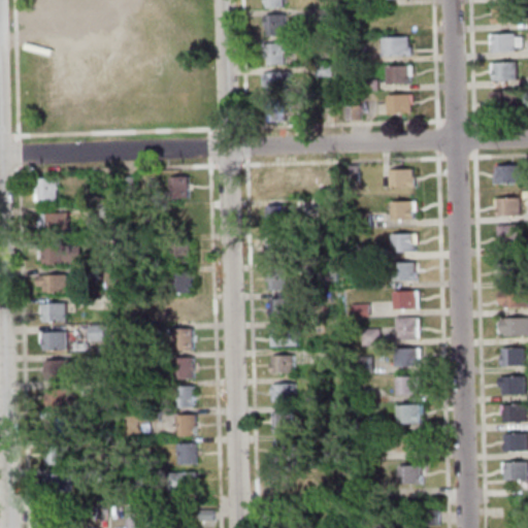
[(492,5),(515,4),(515,22),(493,22),(492,5)]
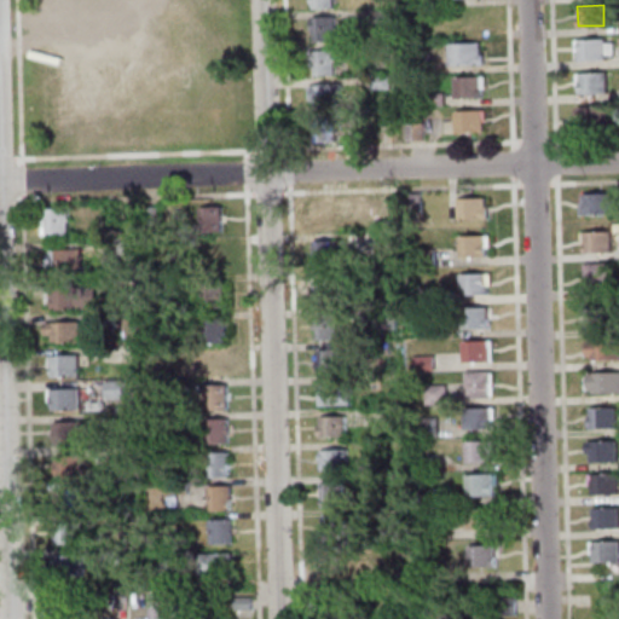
[(369,22),(369,11),(386,10),(387,22),(369,22)]
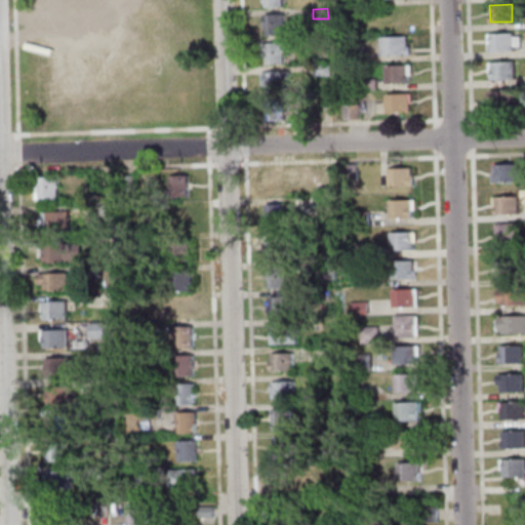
[(265,14),(282,13),(282,23),(281,23),(282,34),(266,35),(265,14)]
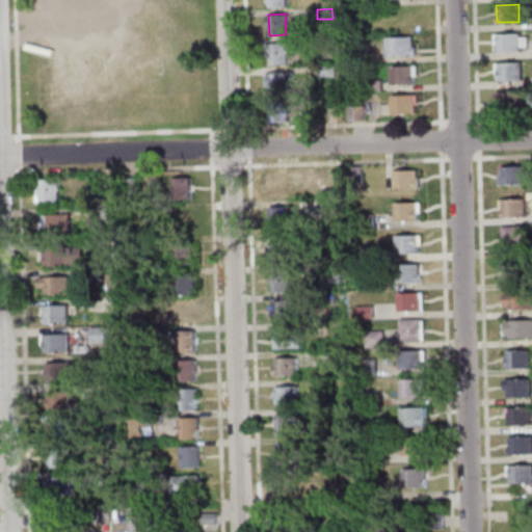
[(521,50),(498,51),(498,43),(495,43),(494,34),(520,33),(520,37),(526,37),(526,46),(520,46),(521,50)]
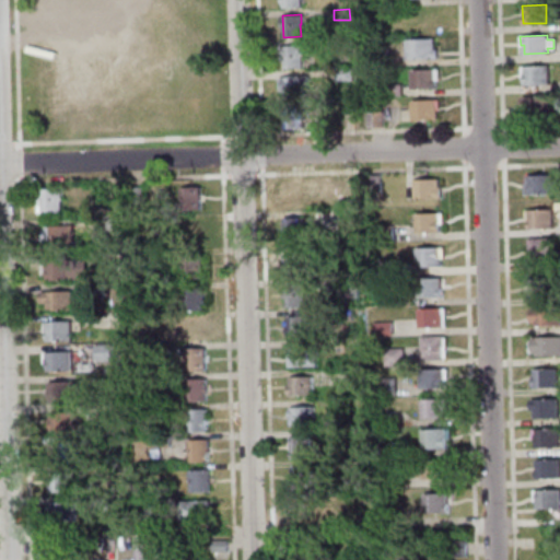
[(406,58),(406,39),(433,38),(433,48),(436,48),(438,57),(406,58)]
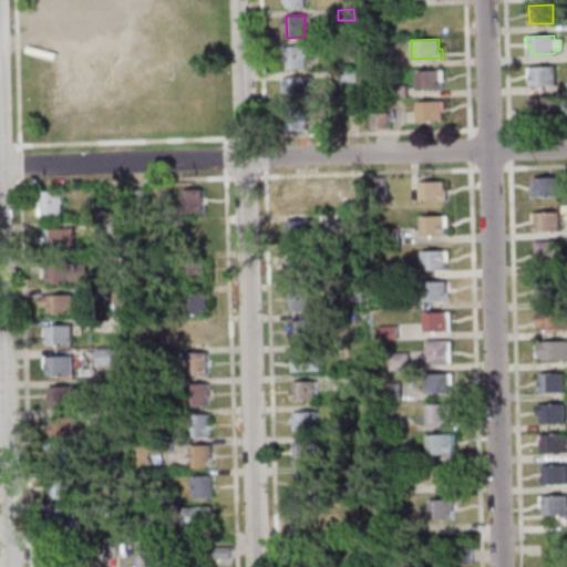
[(313,55),(306,55),(306,69),(288,69),(287,61),(281,62),(281,48),(312,47),(313,55)]
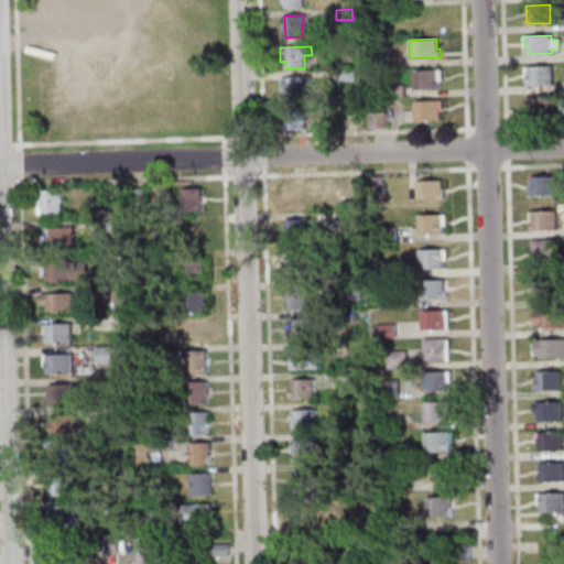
[(525,67),(551,66),(552,84),(527,85),(525,67)]
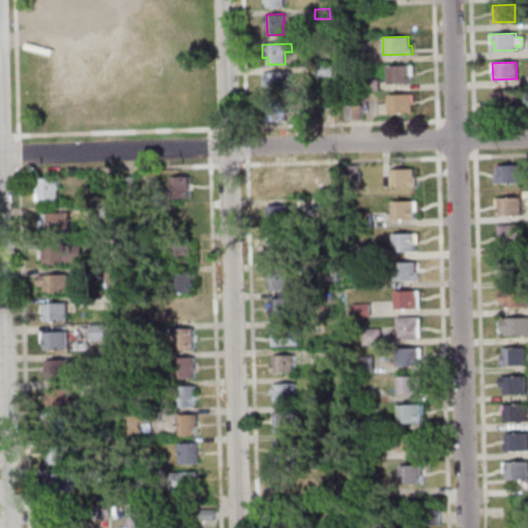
[(413,74),(409,74),(410,81),(388,83),(388,66),(413,65),(413,74)]
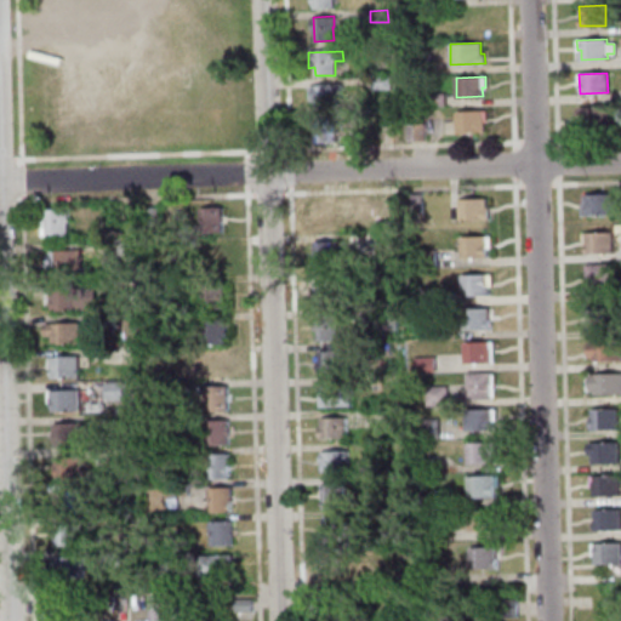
[(388,78),(389,89),(371,90),(370,78),(388,78)]
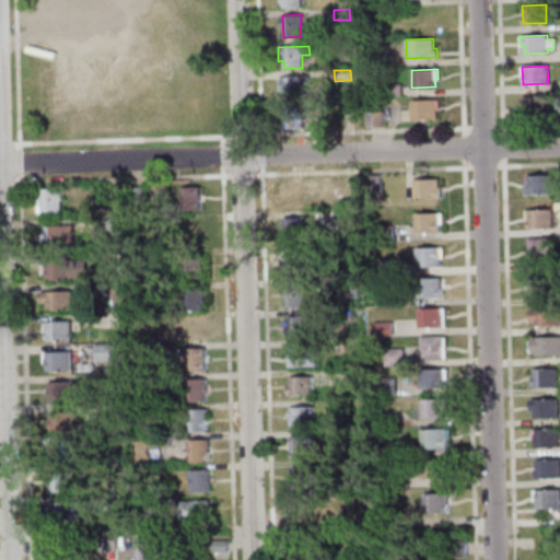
[(278,77),(308,77),(310,90),(299,90),(299,97),(284,98),(284,91),(278,91),(278,77)]
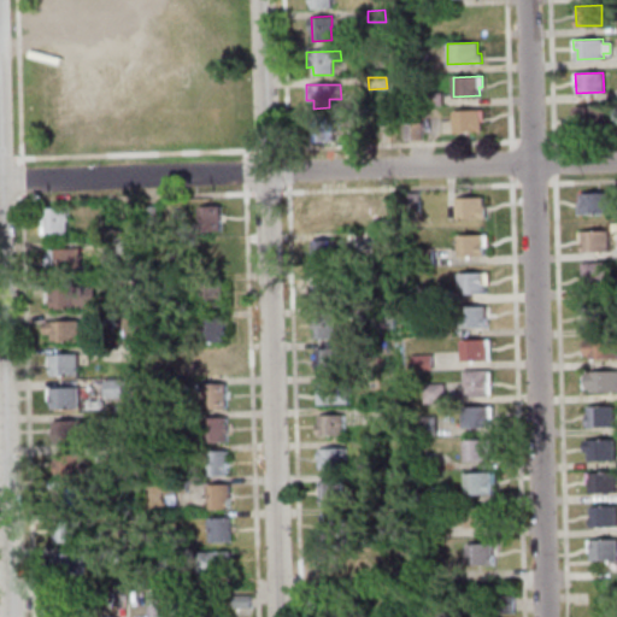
[(441,105),(423,105),(422,94),(441,93),(441,105)]
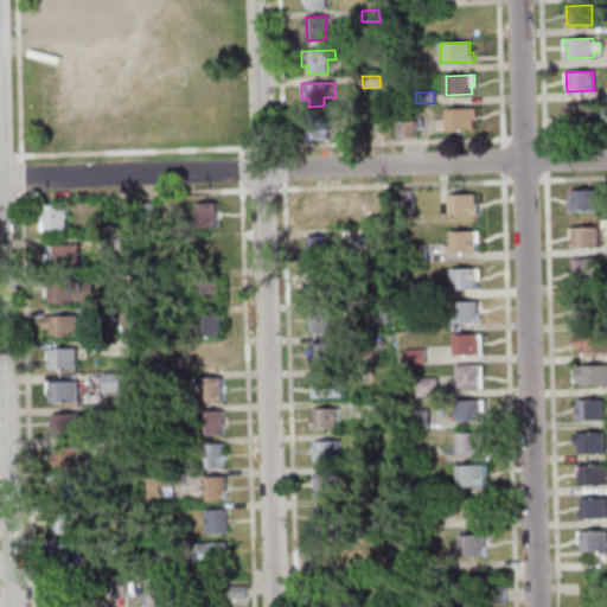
[(566,104),(594,103),(595,125),(569,125),(569,115),(567,115),(566,104)]
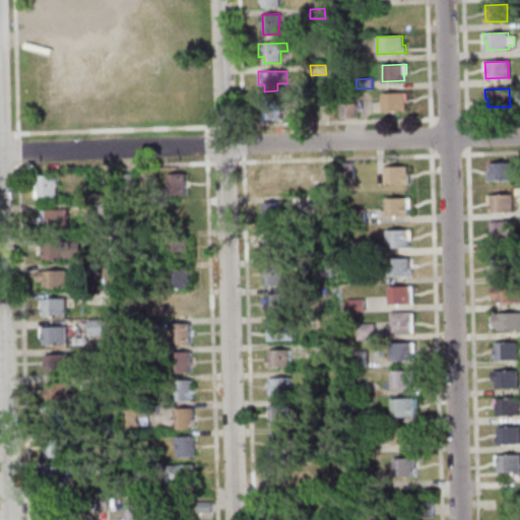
[(407,103),(405,103),(405,110),(382,111),(382,93),(406,92),(407,103)]
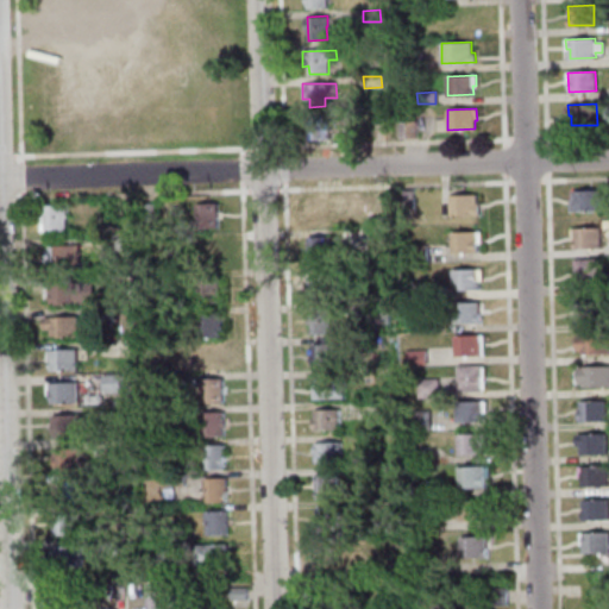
[(309,138),(309,117),(328,115),(330,138),(309,138)]
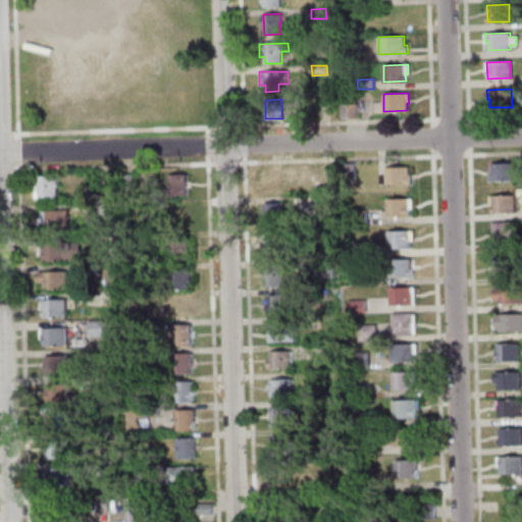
[(343,118),(343,104),(356,104),(357,117),(343,118)]
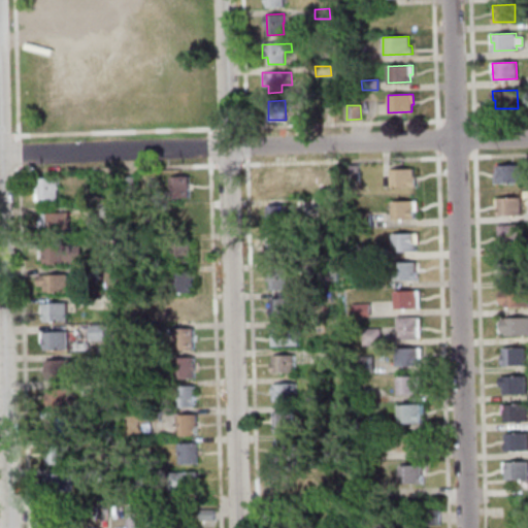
[(357,165),(357,180),(345,182),(344,165),(357,165)]
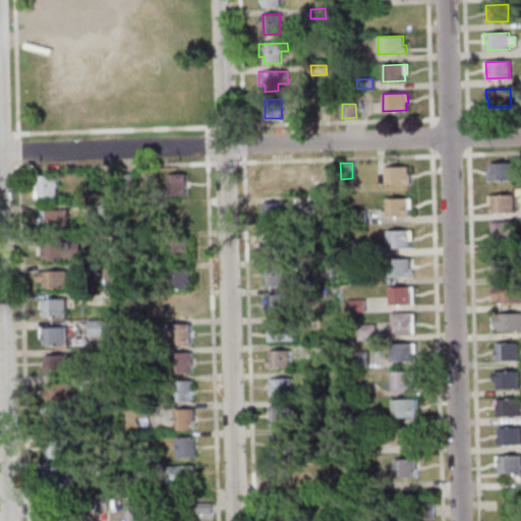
[(487,180),(487,172),(490,172),(489,164),(513,163),(513,180),(487,180)]
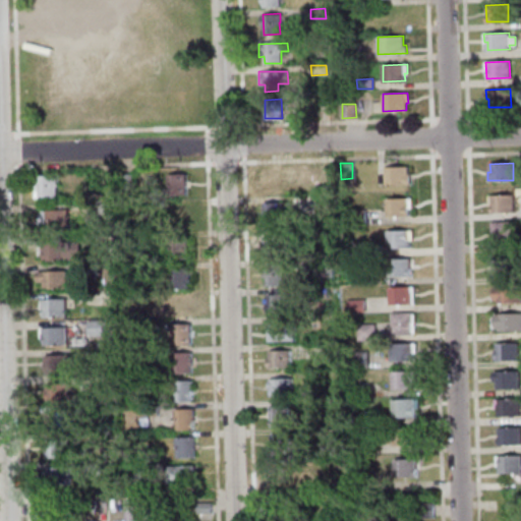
[(319,179),(319,164),(328,164),(328,179),(319,179)]
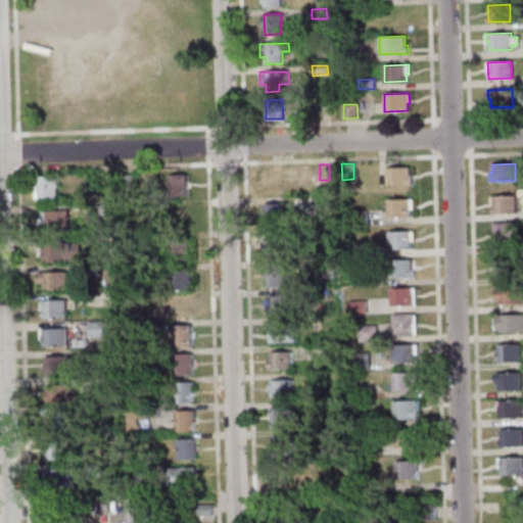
[(412,184),(387,185),(387,168),(409,168),(410,174),(412,174),(412,184)]
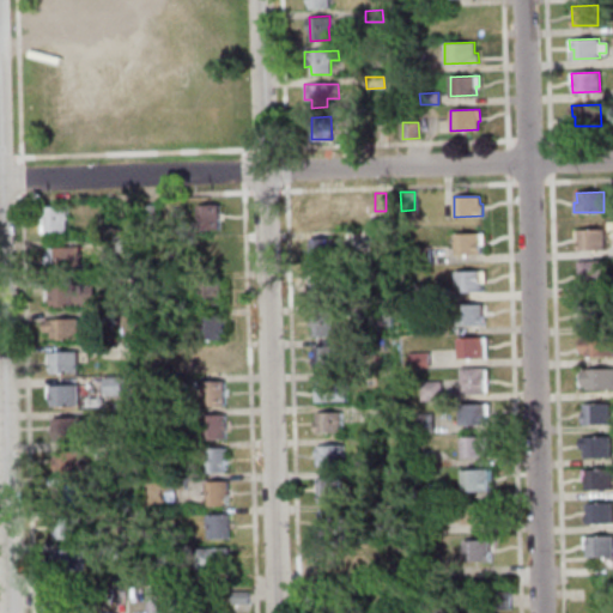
[(309,225),(309,202),(328,202),(328,225),(309,225)]
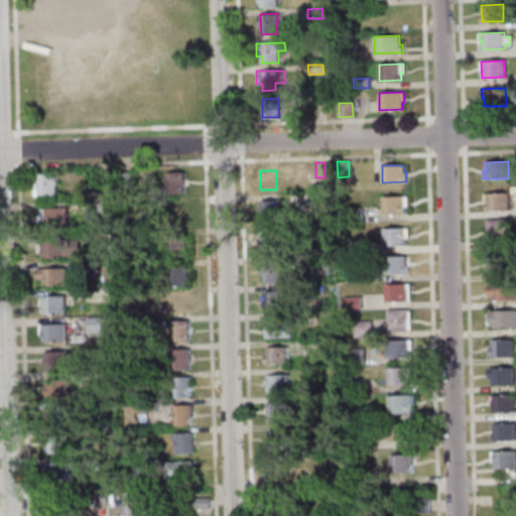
[(131,187),(113,187),(113,172),(130,172),(131,187)]
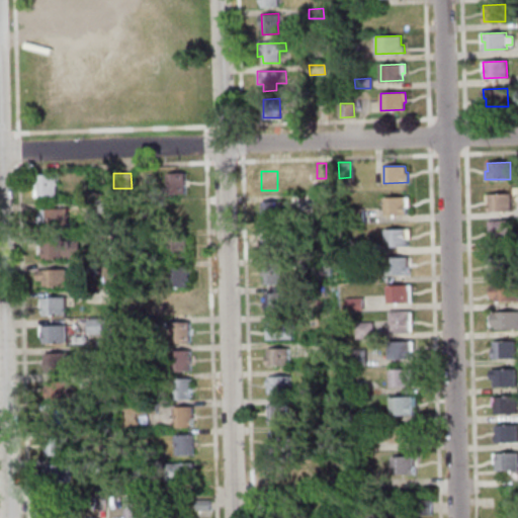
[(184,193),(169,194),(168,183),(167,174),(184,173),(184,193)]
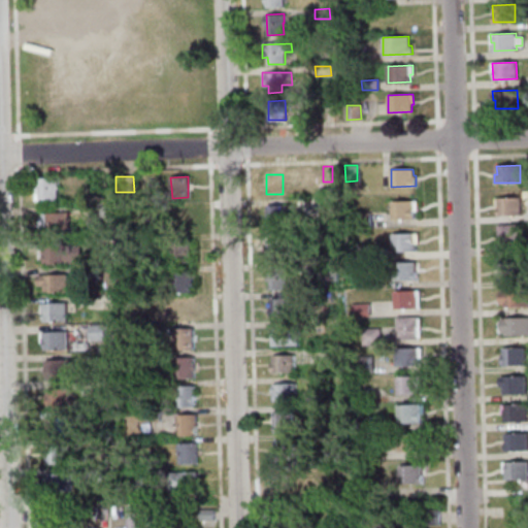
[(35,200),(35,188),(39,188),(38,178),(58,177),(58,199),(35,200)]
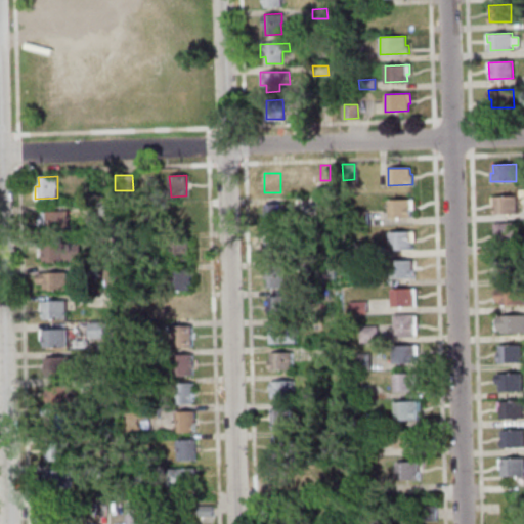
[(517,195),(517,213),(494,213),(494,208),(491,208),(491,197),(517,195)]
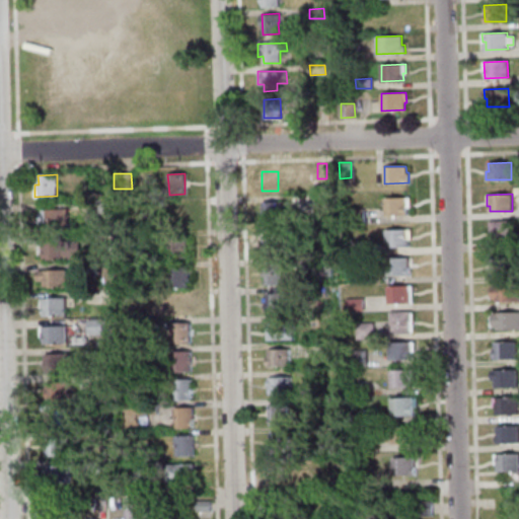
[(320,209),(306,210),(306,195),(319,195),(320,209)]
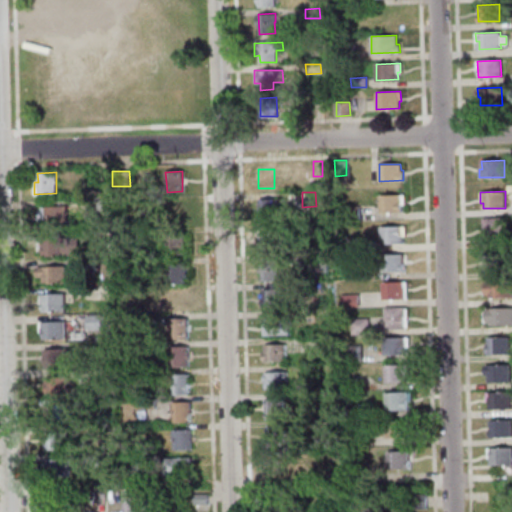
[(404,203),(401,204),(402,211),(380,211),(379,195),(404,195),(404,203)]
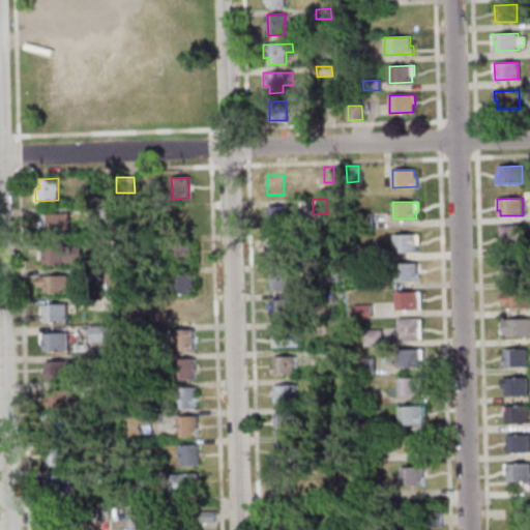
[(296,205),(296,215),(285,215),(286,227),(269,227),(269,206),(296,205)]
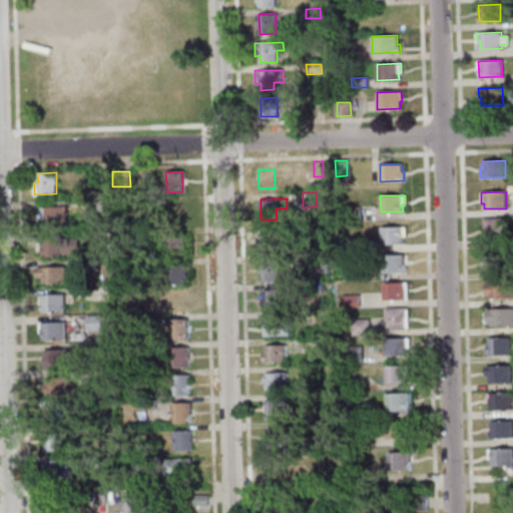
[(89,210),(89,201),(103,200),(103,209),(89,210)]
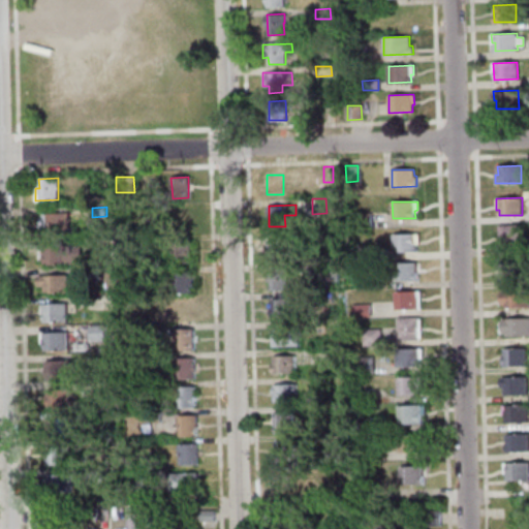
[(190,209),(191,229),(174,230),(174,210),(190,209)]
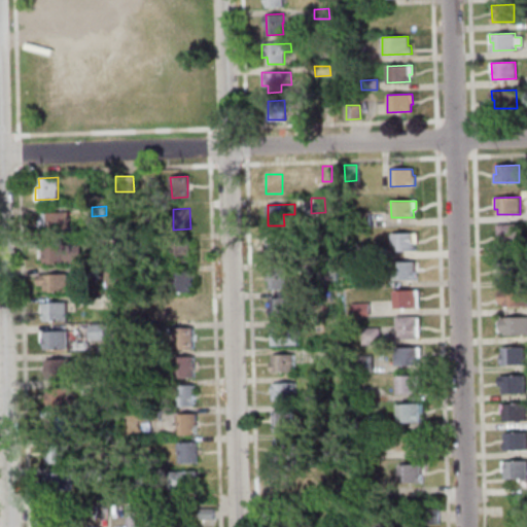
[(41,213),(69,212),(69,233),(42,234),(41,213)]
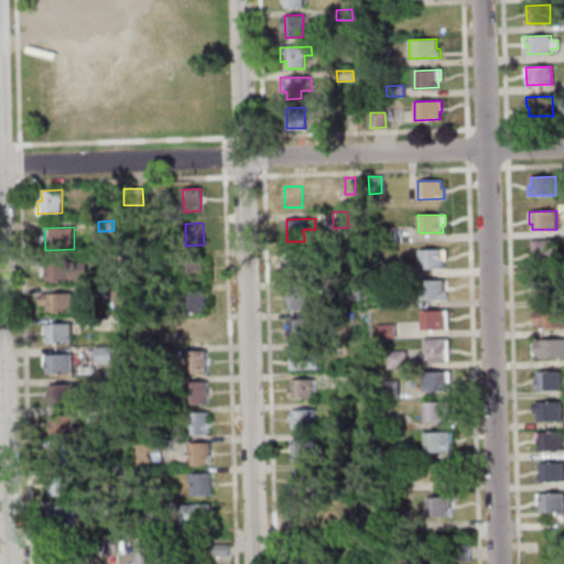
[(396,242),(380,242),(379,228),(396,227),(396,242)]
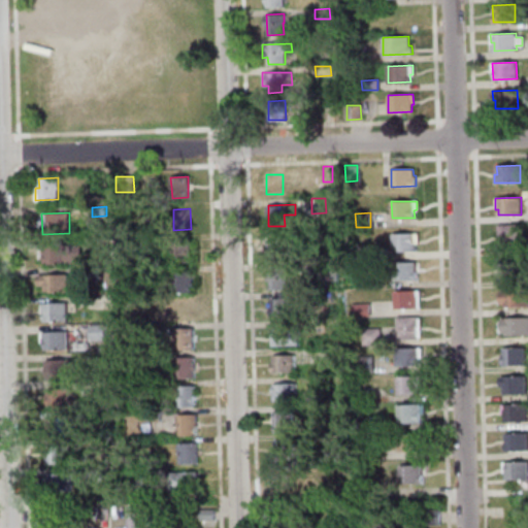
[(527,248),(499,249),(499,225),(519,225),(520,235),(527,234),(527,248)]
